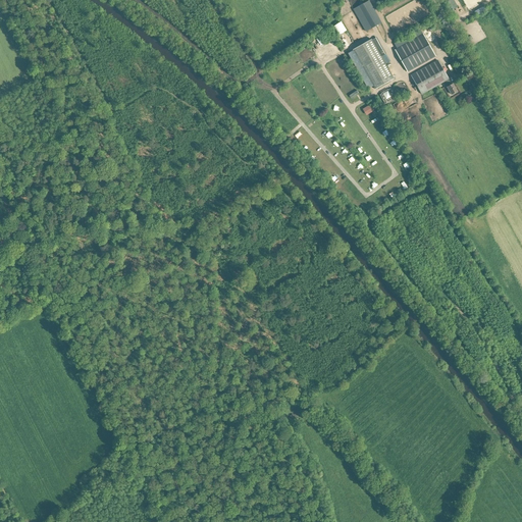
[(333,25),(338,35),(347,31),(342,20),(333,25)]
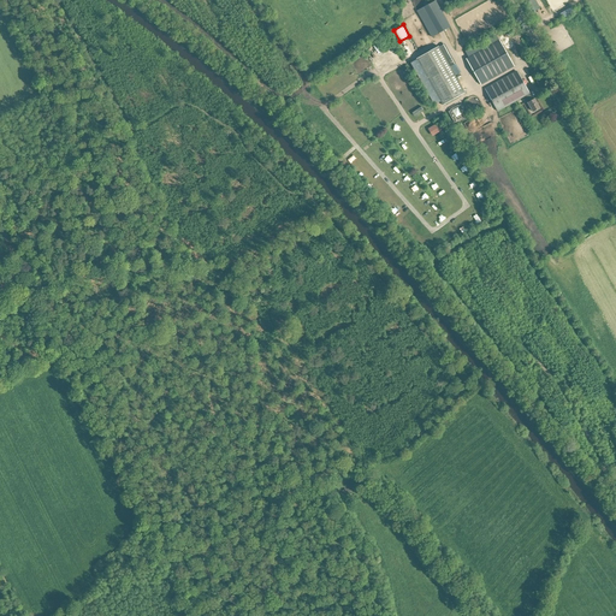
[(481,84),(514,66),(499,40),(466,59),(481,84)]
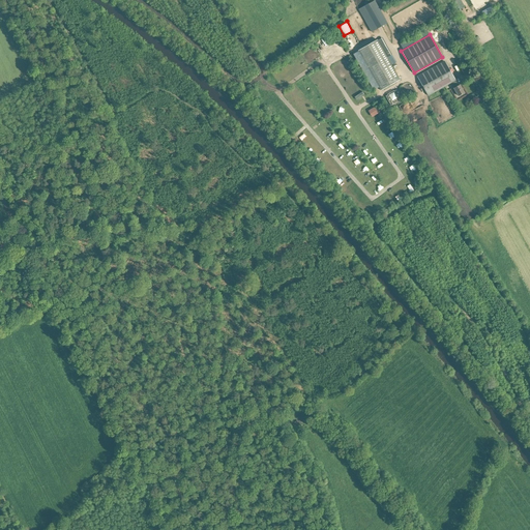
[(388,57),(392,55),(382,37),(378,40),(388,57)]
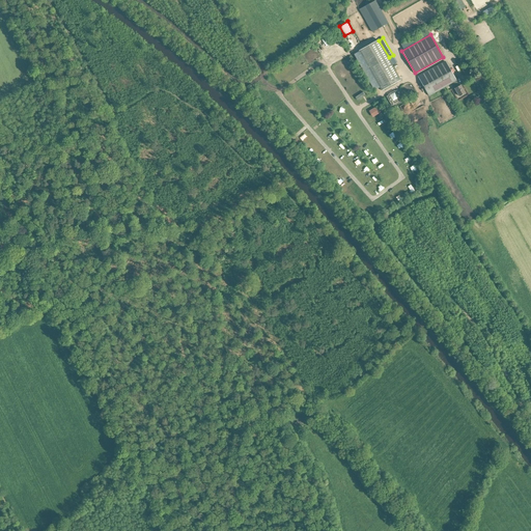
[(382,90),(400,80),(378,39),(359,51),(382,90)]
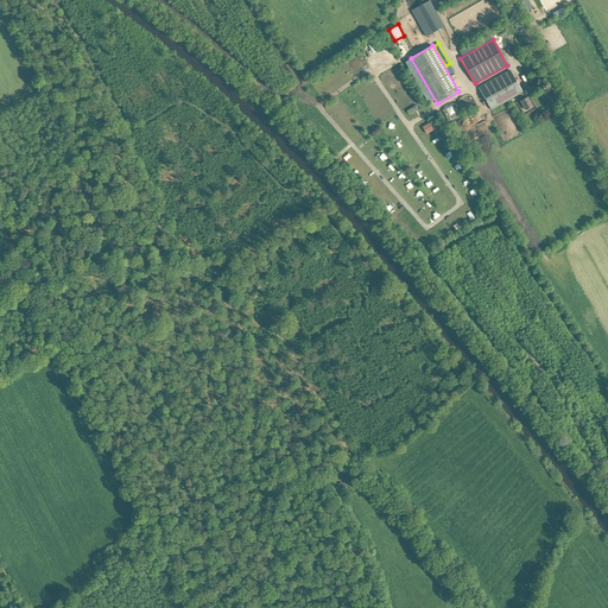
[(525,99),(521,93),(523,93),(510,70),(479,88),(491,109),(518,95),(521,101),(520,101),(526,111),(532,107),(527,97),(525,99)]
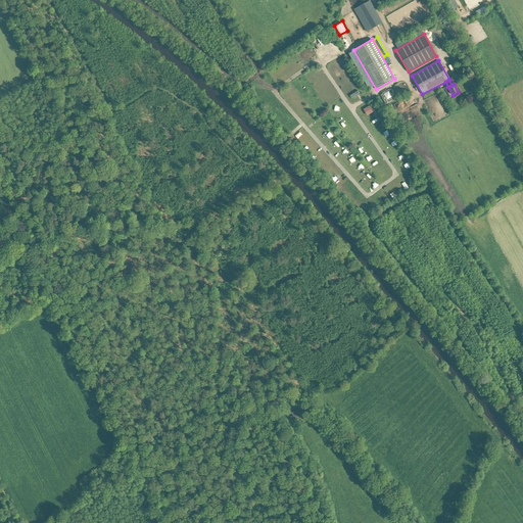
[(385,104),(396,98),(391,89),(389,90),(388,90),(382,93),(382,94),(380,95),(385,104)]
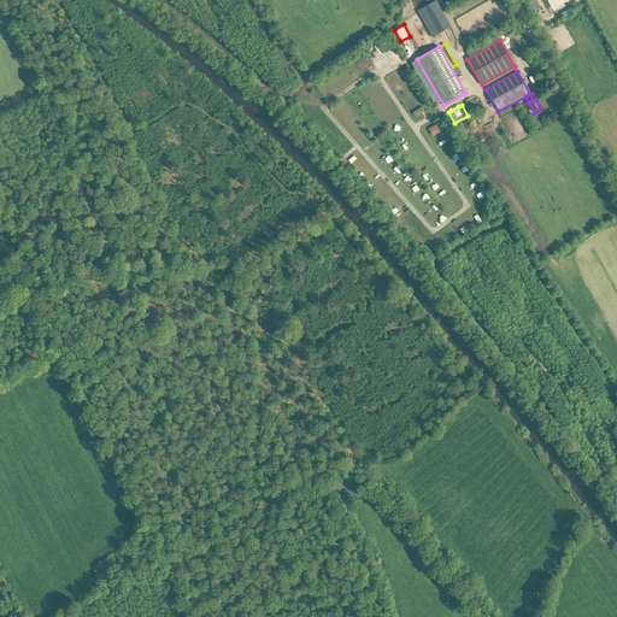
[(436,134),(442,130),(439,123),(429,129),(430,133),(434,130),(436,134)]
